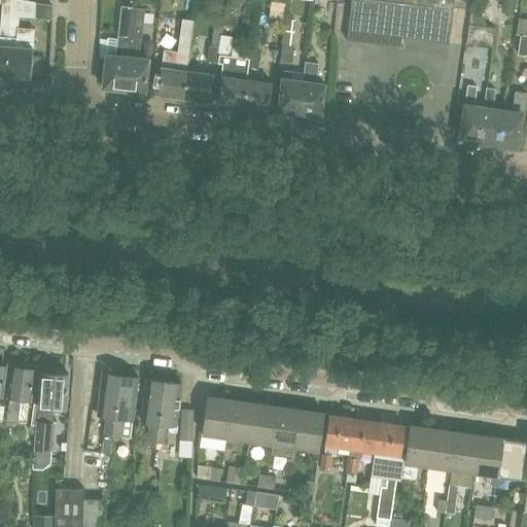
[(0,73),(4,74),(10,0),(0,0),(0,7),(0,73)]
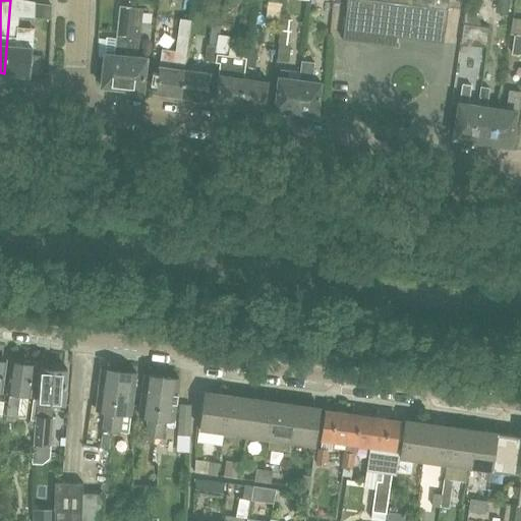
[(33,16),(34,4),(34,2),(22,0),(10,0),(4,73),(30,75),(31,73),(38,73),(39,55),(32,55),(34,29),(15,27),(16,15),(33,16)]
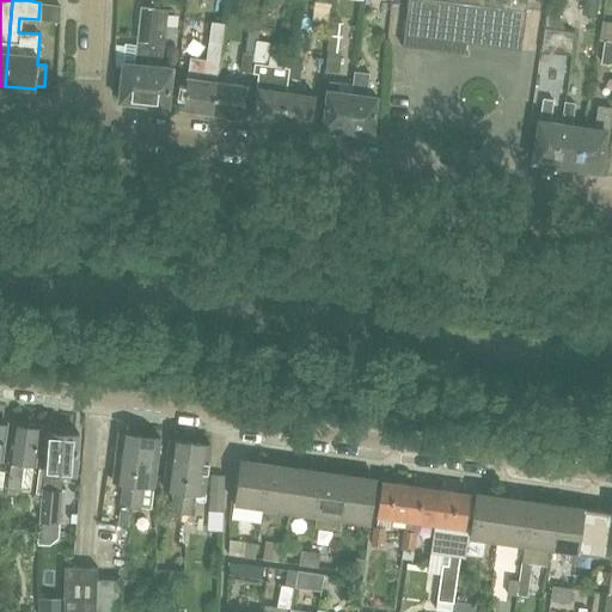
[(408,0),(402,48),(452,54),(454,43),(520,51),(526,0),(408,0)]
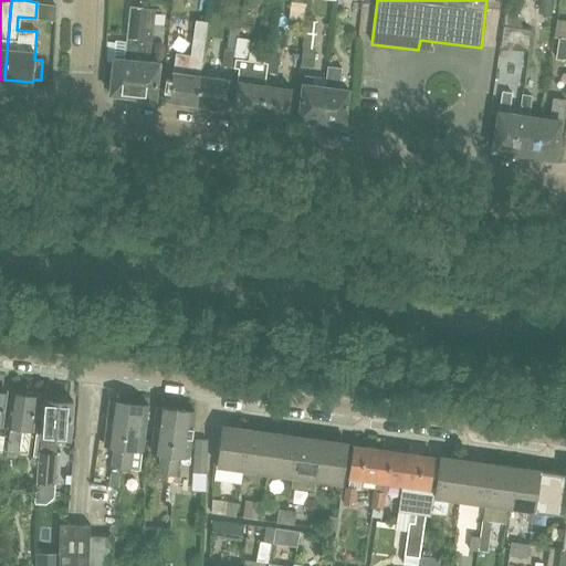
[(132,96),(139,30),(143,7),(130,6),(124,59),(114,58),(109,94),(113,95),(114,97),(121,97),(123,95),(132,96)]
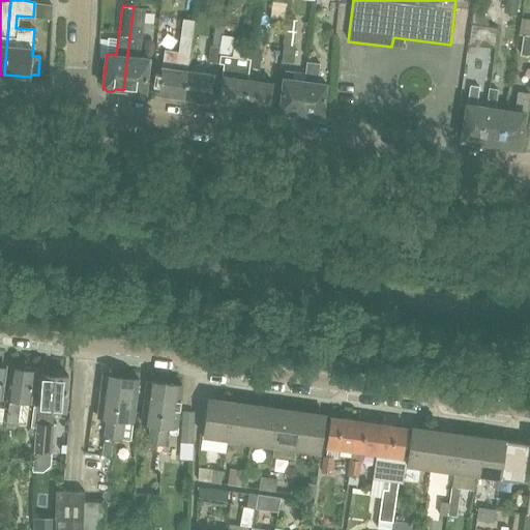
[(134,6),(130,28),(123,90),(133,91),(134,93),(140,94),(141,92),(145,93),(148,59),(139,58),(145,7),(134,6)]
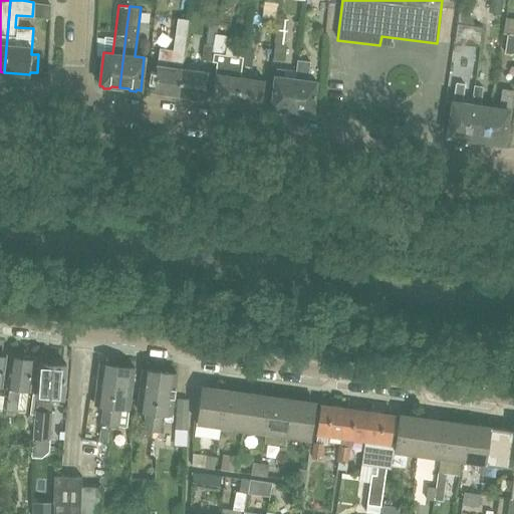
[(457,23),(474,25),(469,12),(459,11),(457,23)]
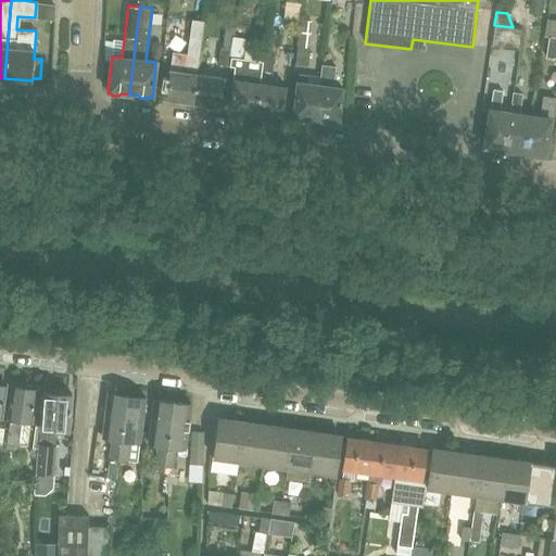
[(312,22),(300,20),(295,64),(307,66),(310,48),(308,48),(312,22)]
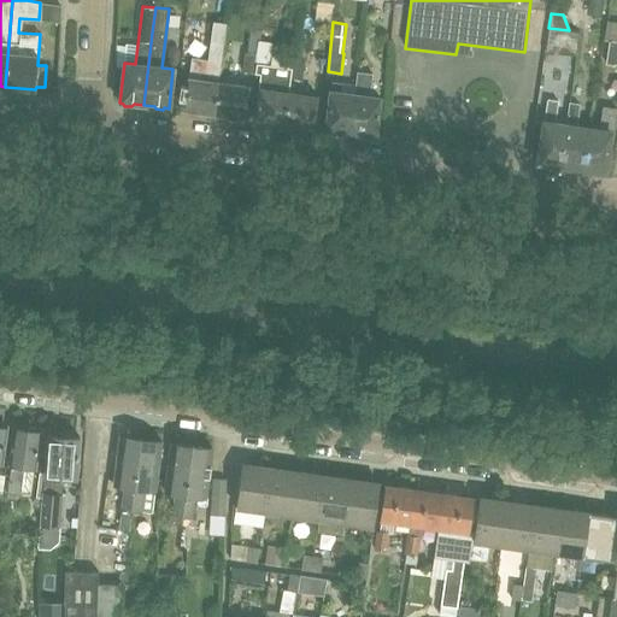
[(183,110),(213,113),(218,83),(227,24),(215,23),(209,62),(191,58),(183,110)]
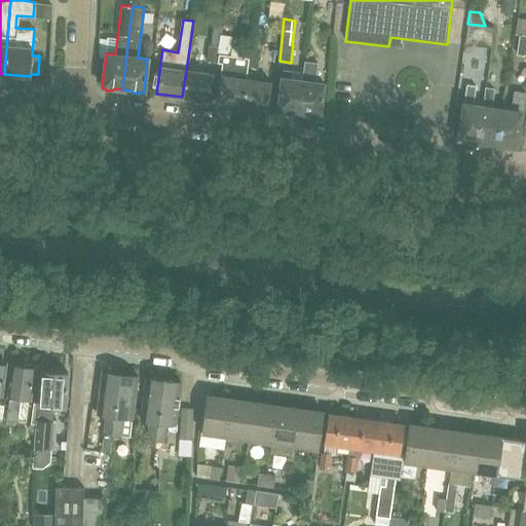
[(222,63),(217,102),(241,106),(246,79),(248,66),(249,59),(246,58),(248,50),(230,47),(232,36),(220,34),(219,45),(217,53),(219,53),(218,62),(222,63)]
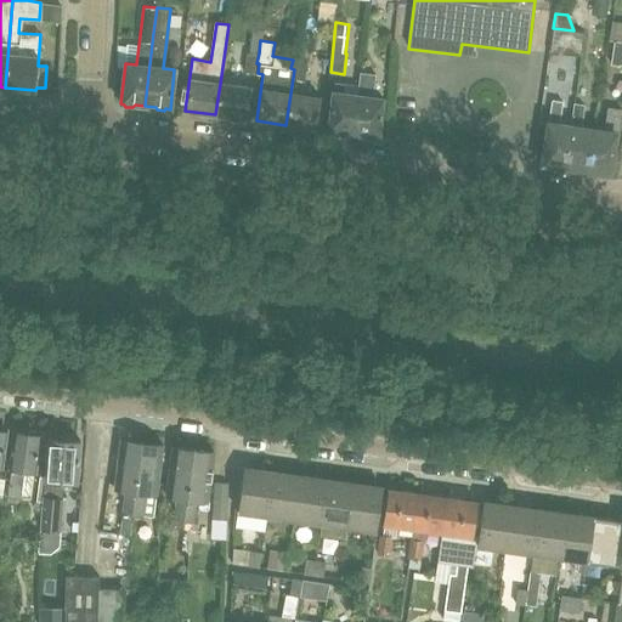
[(621,66),(621,41),(614,41),(610,64),(621,66)]
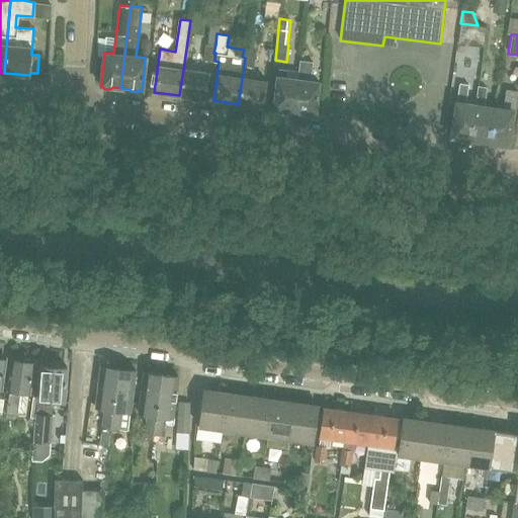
[(209,61),(214,61),(216,53),(213,53),(216,45),(206,44),(203,60),(209,61)]
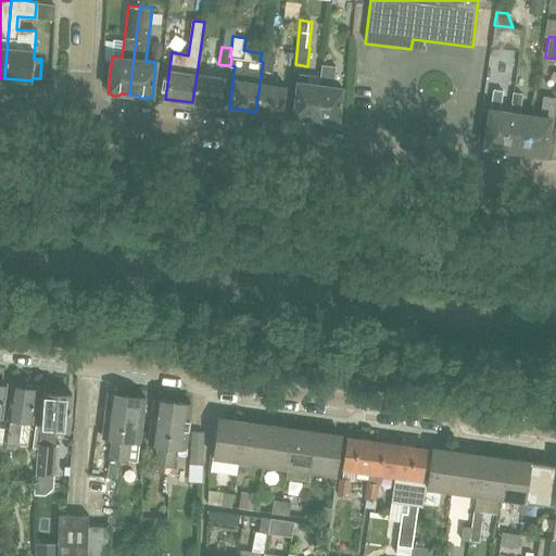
[(260,61),(263,62),(262,70),(273,72),(275,54),(262,53),(260,61)]
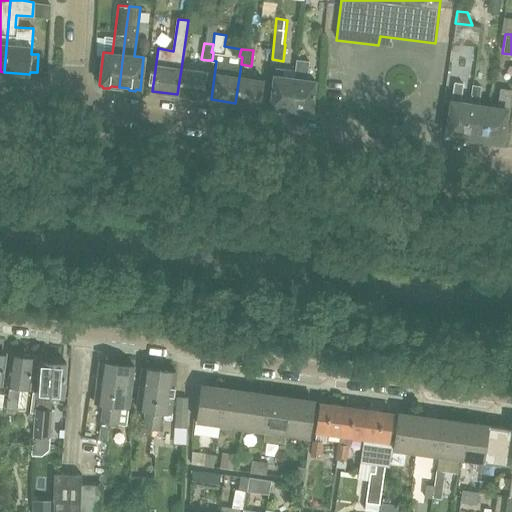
[(308,113),(311,113),(315,80),(306,79),(307,63),(295,62),(294,71),(293,78),(291,111),(298,111),(298,114),(308,115),(308,113)]
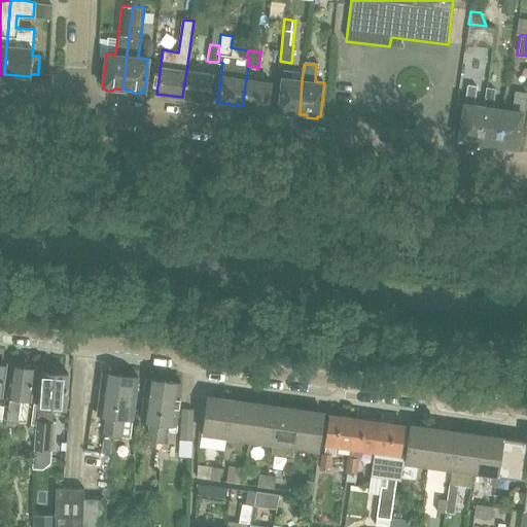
[(292,113),(300,114),(302,80),(303,73),(284,70),(283,77),(282,78),(278,111),(281,111),(281,114),(291,115),(292,113)]
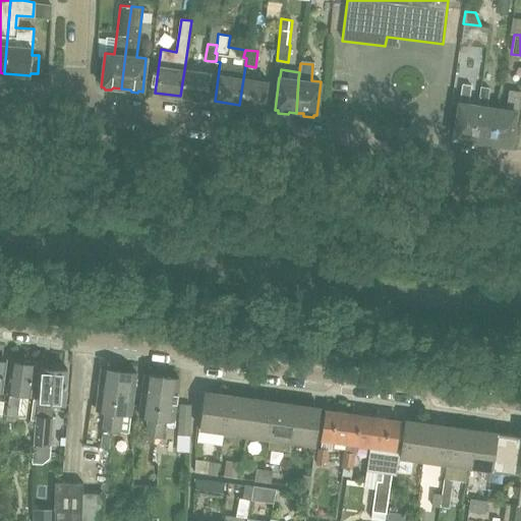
[(210,74),(184,70),(180,96),(206,100),(210,74)]
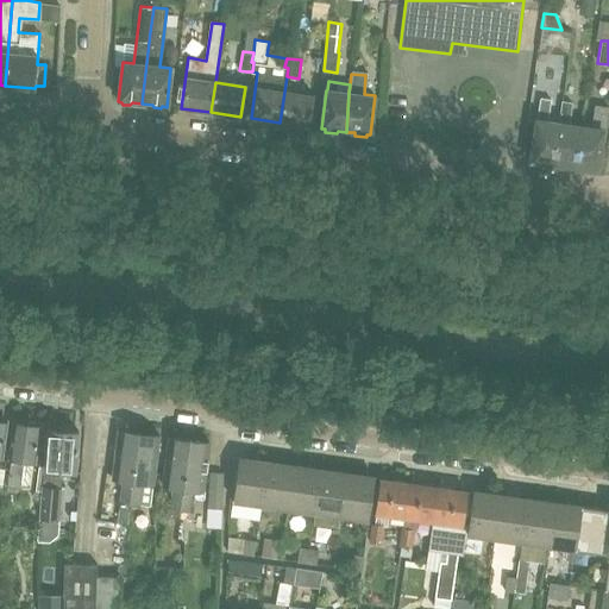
[(313,95),(284,92),(280,123),(309,126),(313,95)]
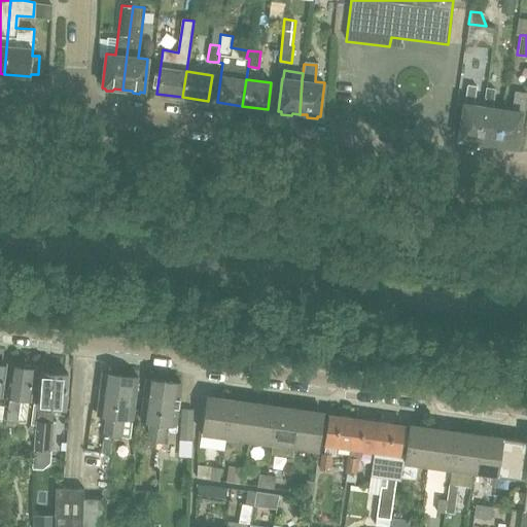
[(459,139),(479,142),(483,107),(472,106),(476,88),(467,85),(460,133),(459,139)]
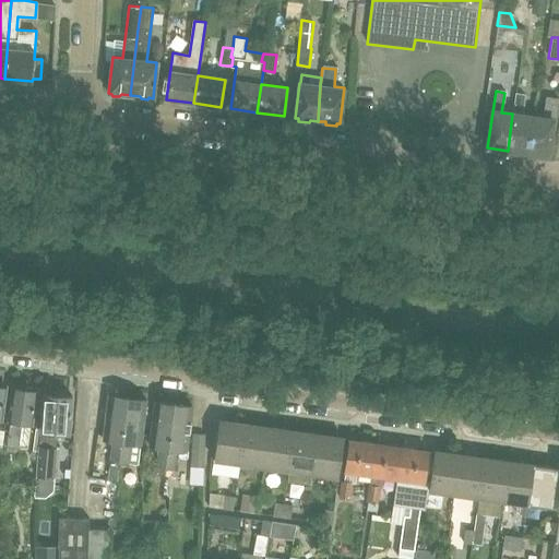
[(515,94),(512,114),(508,151),(527,154),(533,118),(521,116),(524,95),(515,94)]
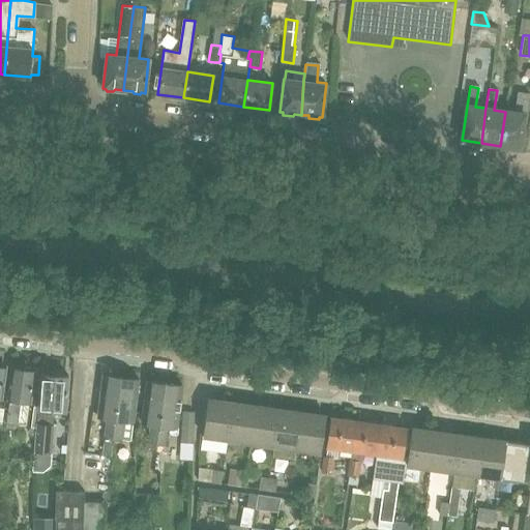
[(514,113),(505,112),(500,146),(519,148),(524,113),(528,114),(529,98),(529,94),(518,93),(514,113)]
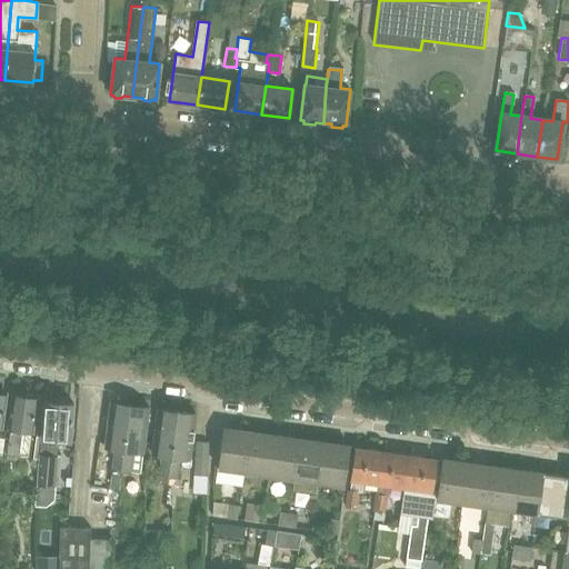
[(13,395),(6,453),(19,455),(22,431),(31,432),(36,398),(33,397),(33,395),(26,395),(25,396),(13,395)]
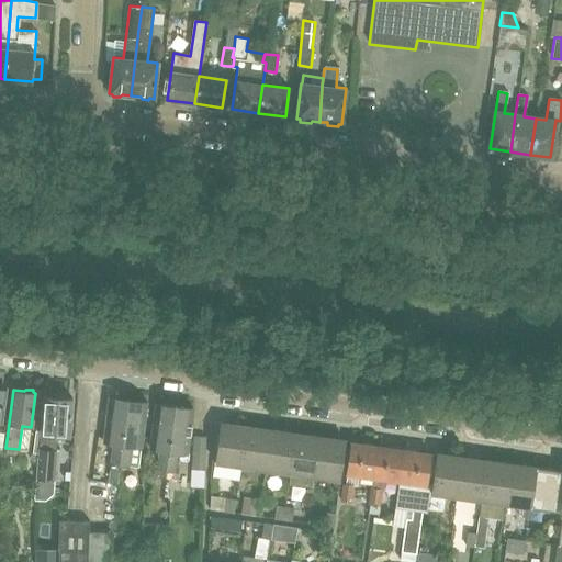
[(35,430),(33,452),(40,452),(37,478),(54,479),(57,435),(69,436),(72,398),(43,395),(41,431),(35,430)]
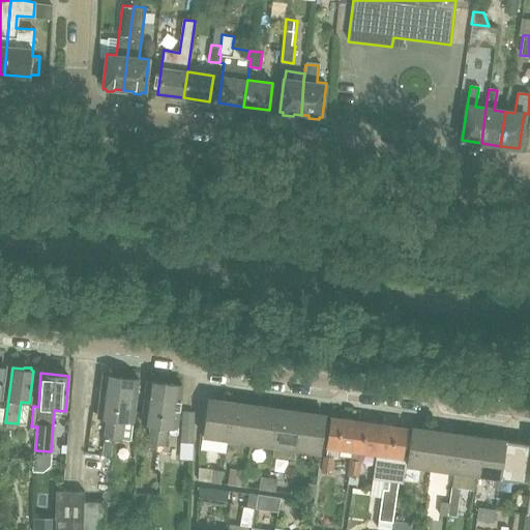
[(113,438),(120,377),(102,374),(96,416),(107,417),(104,442),(101,454),(112,455),(112,444),(113,438)]
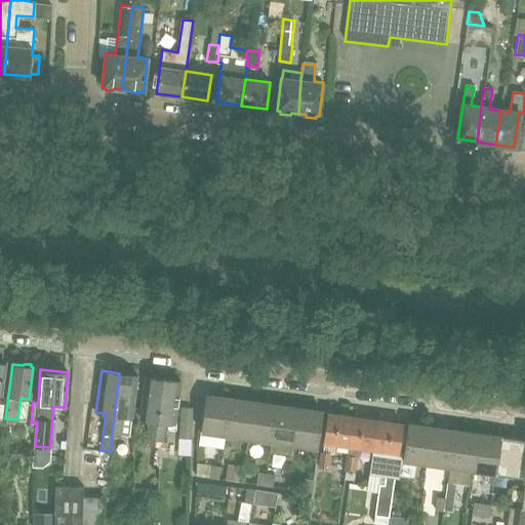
[(137,375),(119,373),(112,434),(120,435),(128,437),(132,417),(137,375)]
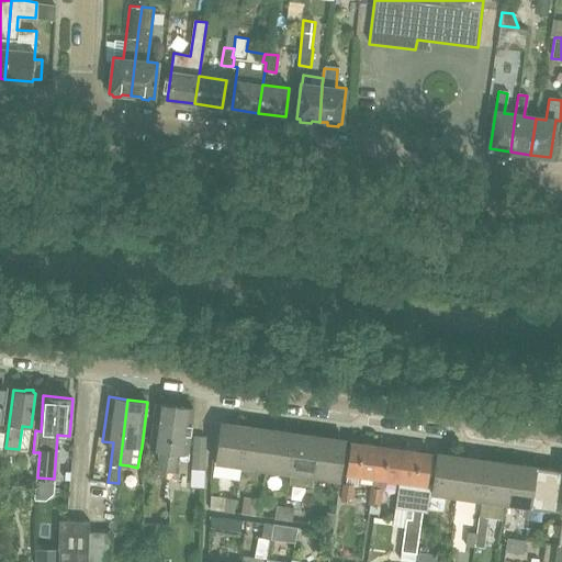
[(165,478),(166,471),(175,406),(156,403),(149,448),(159,449),(156,476),(165,478)]
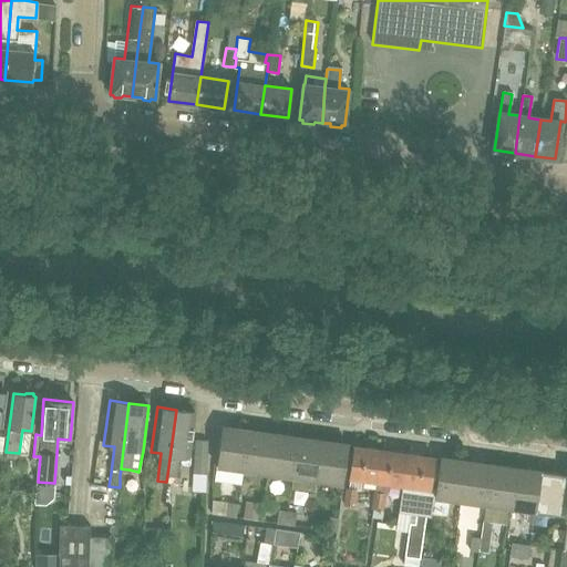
[(195,412),(176,410),(167,475),(178,476),(181,455),(189,456),(195,412)]
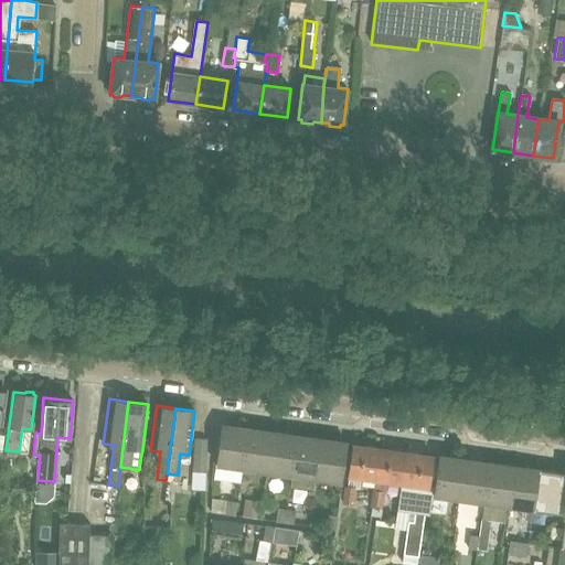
[(216,465),(228,466),(242,468),(247,429),(222,426),(216,465)]
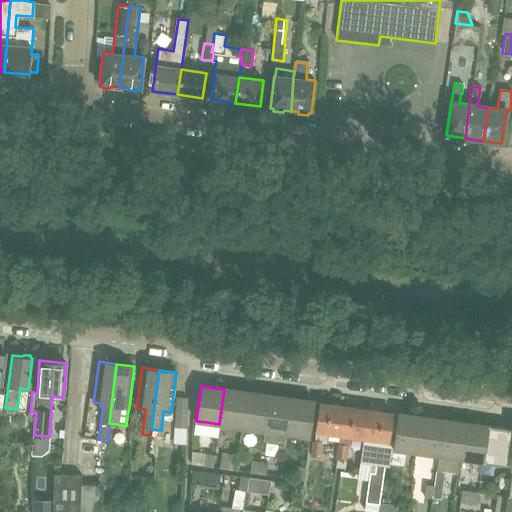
[(241,427),(246,393),(224,389),(219,424),(241,427)]
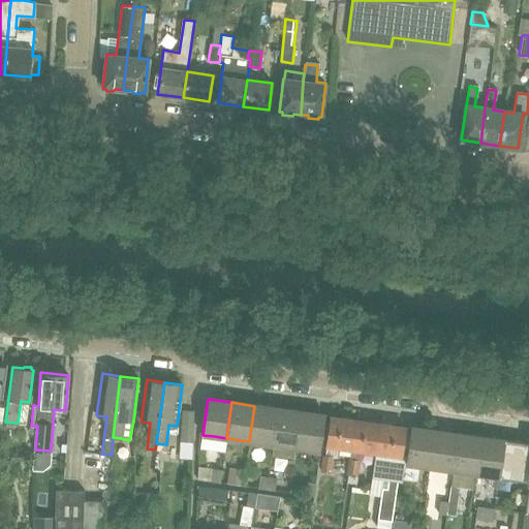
[(254,406),(249,441),(273,445),(278,409),(254,406)]
